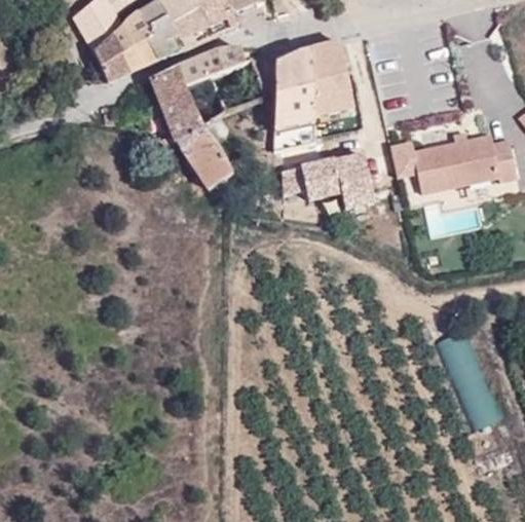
[(91,0),(75,14),(94,46),(108,79),(134,68),(114,29),(123,21),(119,13),(134,0),(91,0)]
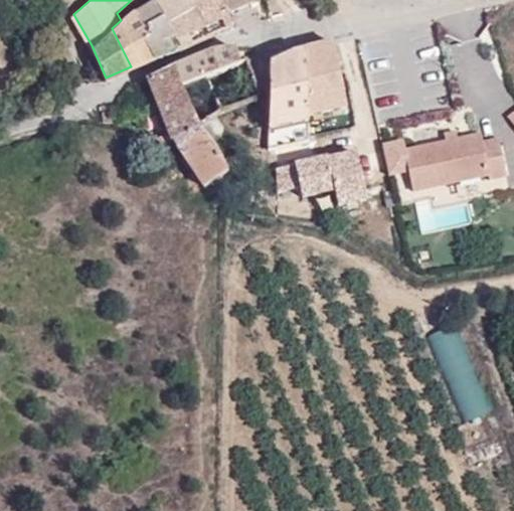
[(134,7),(150,57),(176,46),(165,22),(155,0),(150,0),(134,7)]
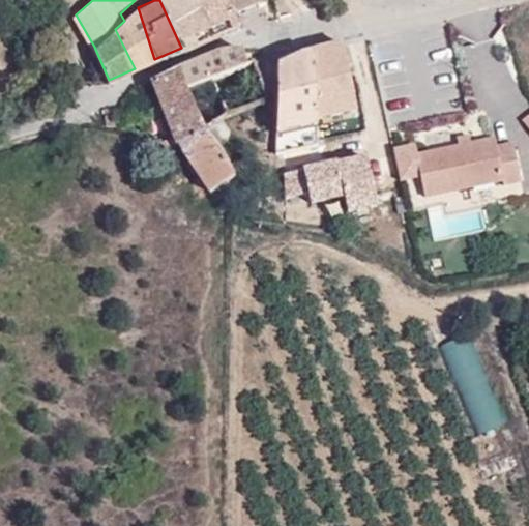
[(233,10),(258,0),(159,0),(170,23),(203,7),(219,0),(228,0),(233,10)]
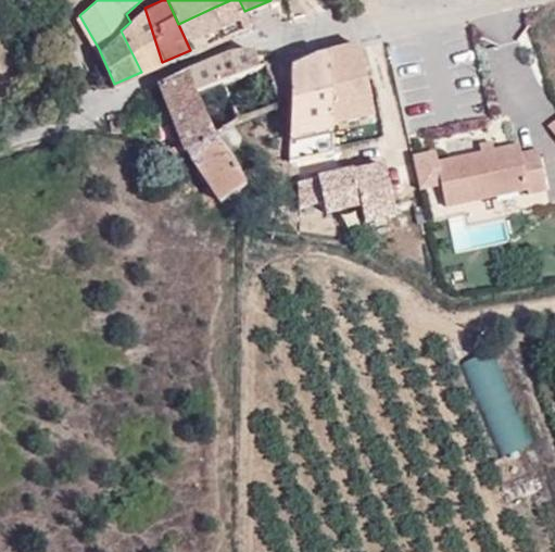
[(251,26),(244,11),(239,0),(230,0),(213,8),(227,37),(251,26)]
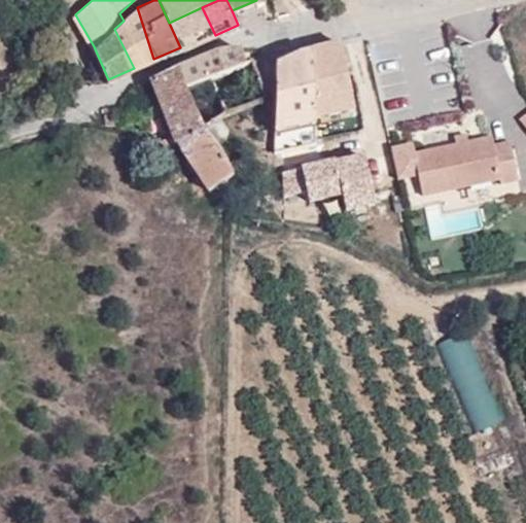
[(114,29),(134,68),(153,59),(137,7),(124,21),(114,29)]
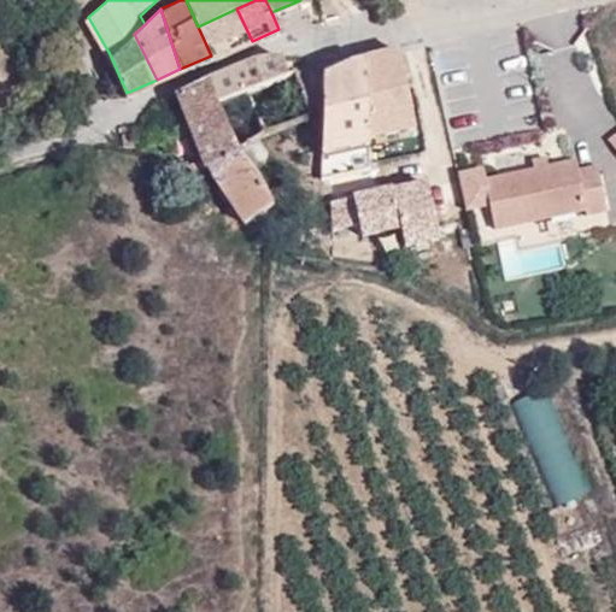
[(198,27),(211,56),(212,54),(216,57),(252,41),(236,9),(198,27)]
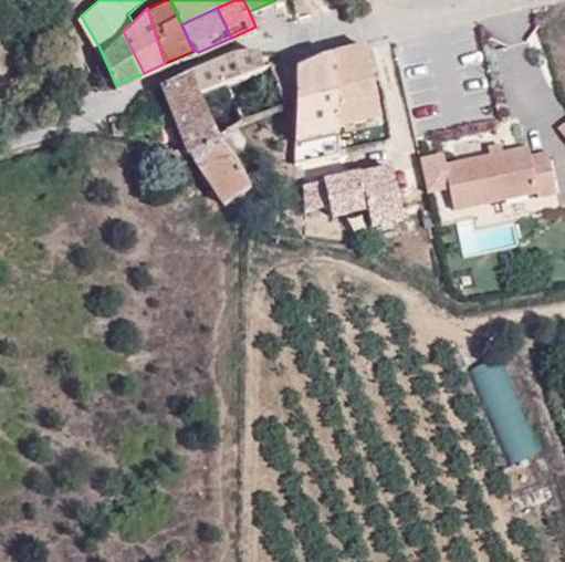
[(339,121),(380,112),(365,40),(335,47),(337,60),(338,86),(339,107),(339,121)]
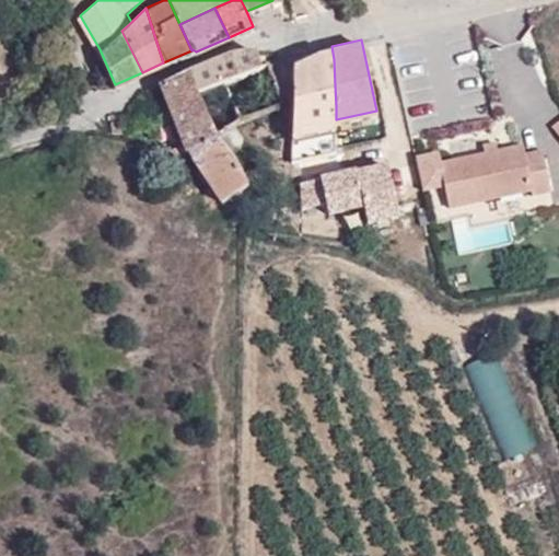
[(334,59),(332,46),(319,49),(295,61),(292,158),(337,148),(336,119),(336,106),(335,85),(334,59)]
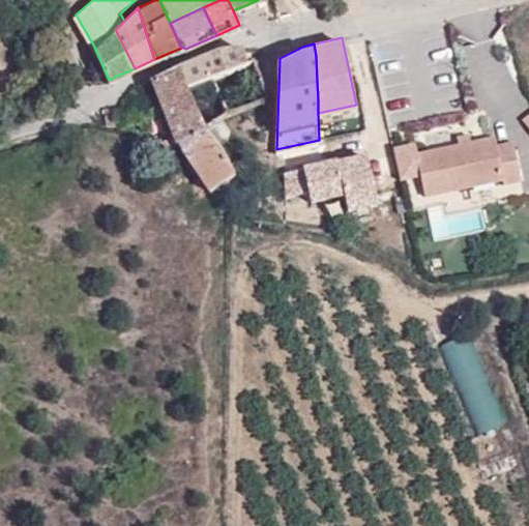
[(188,93),(247,60),(243,45),(216,48),(189,60),(196,76),(183,82),(188,93)]
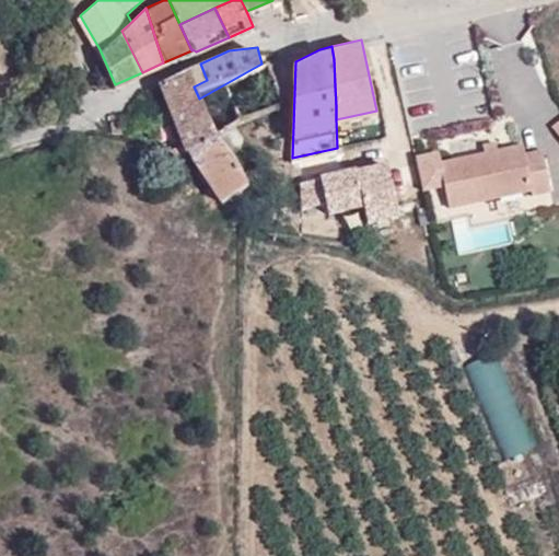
[(207,80),(200,64),(186,69),(194,87),(207,80)]
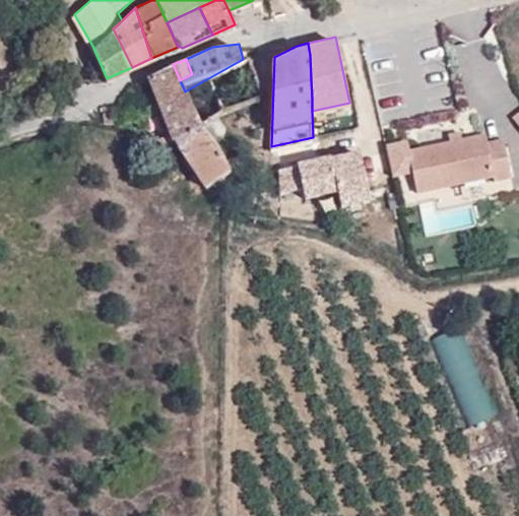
[(146,75),(172,138),(198,125),(185,91),(180,80),(173,64),(146,75)]
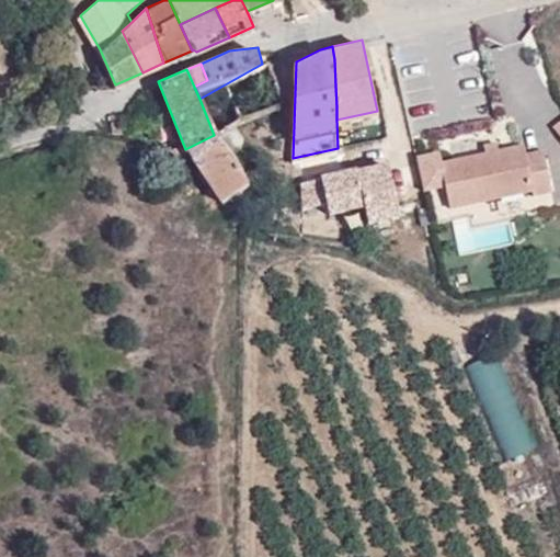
[(113,129),(125,132),(124,112),(110,111),(113,129)]
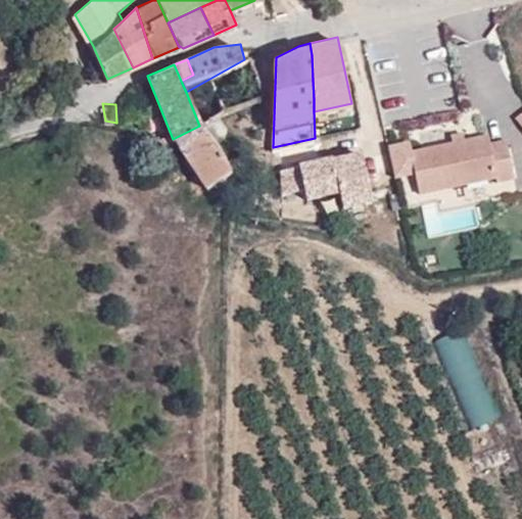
[(215,144),(199,126),(173,139),(205,187),(230,172),(215,144)]
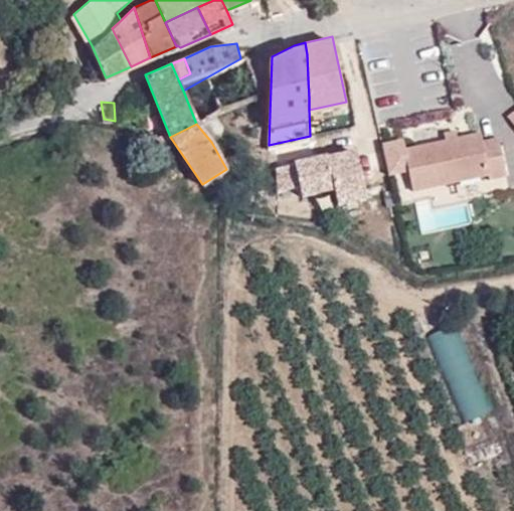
[(402,136),(381,141),(387,170),(407,166),(412,186),(489,169),(490,174),(507,170),(498,132),(483,136),(481,128),(404,146),(402,136)]
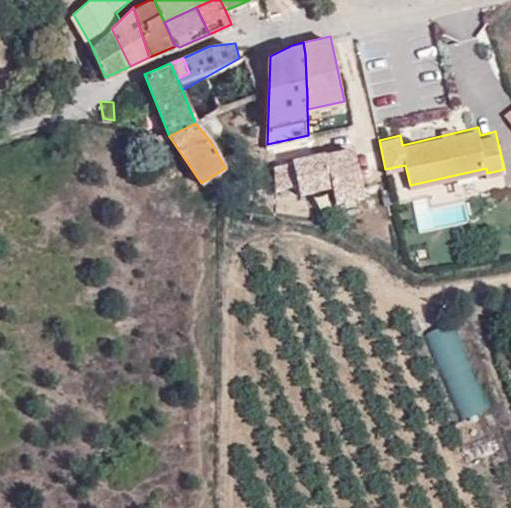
[(324,153),(285,162),(290,185),(297,183),(299,192),(332,185),(335,200),(364,194),(353,148),(325,154),(324,153)]
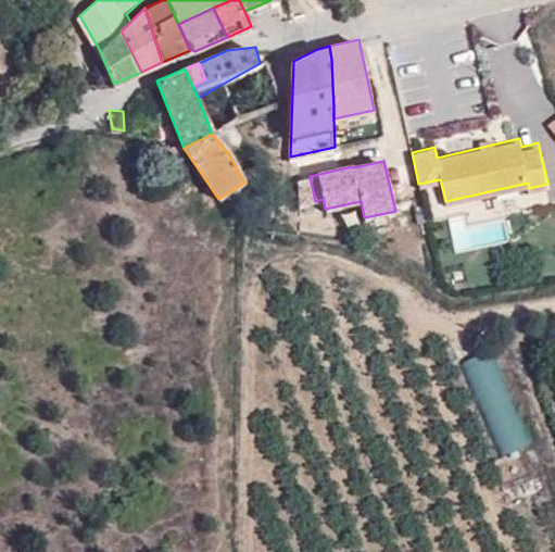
[(310,176),(297,178),(298,204),(315,201),(310,176)]
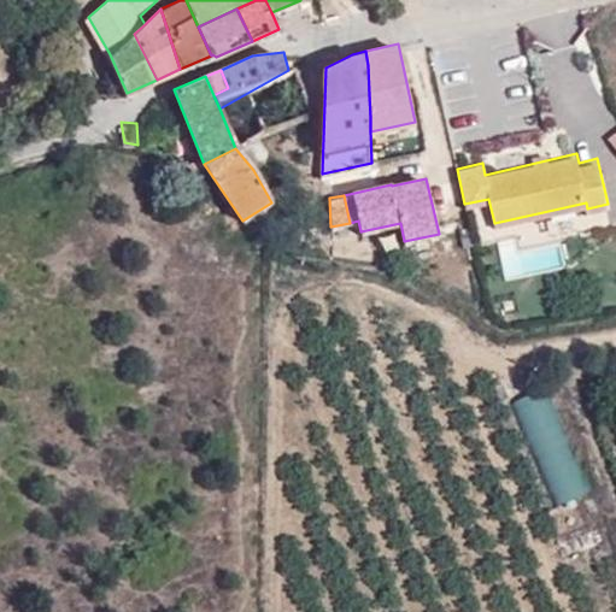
[(547,384),(515,400),(564,502),(597,487),(547,384)]
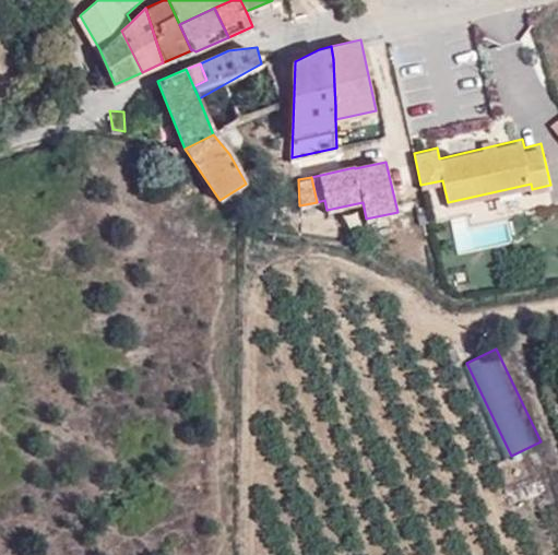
All buildings are outlined.
